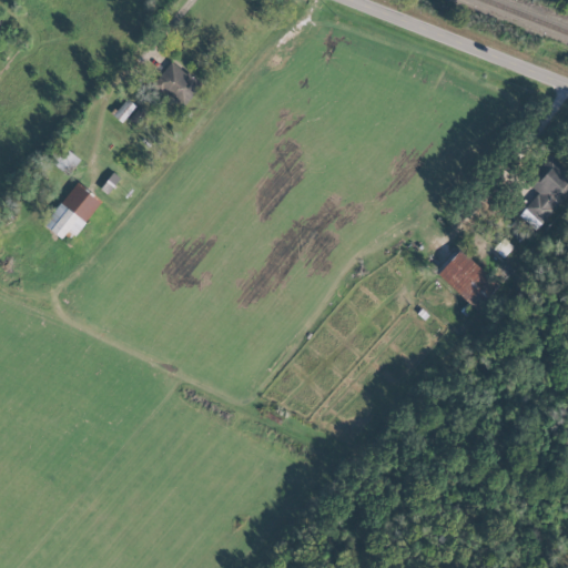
[(152,82),(181,108),(200,87),(172,60),(152,82)]
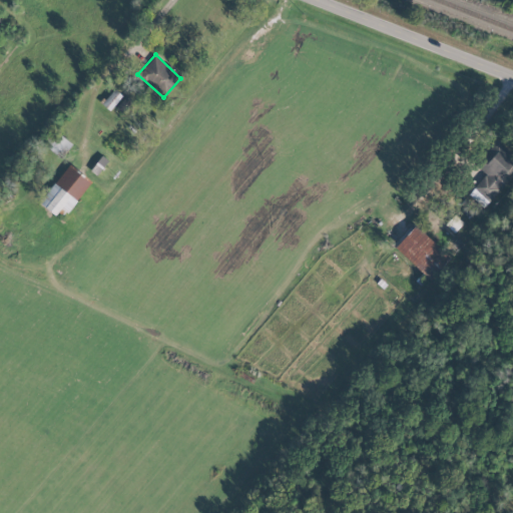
[(70,143),(52,128),(41,143),(59,157),(70,143)]
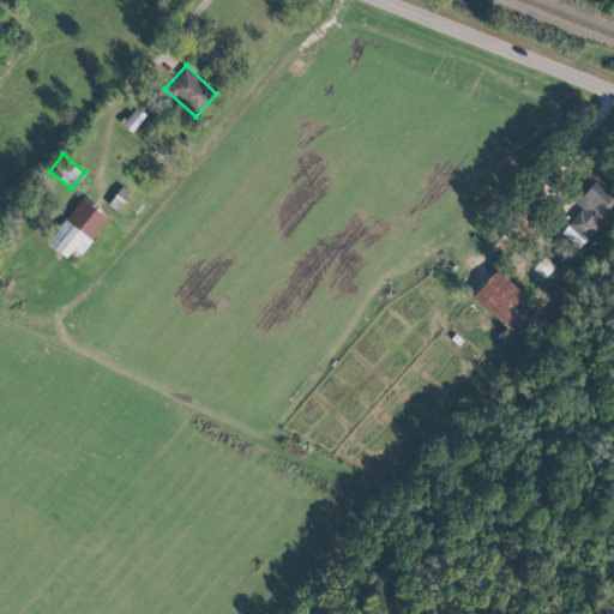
[(581,208),(560,232),(581,248),(613,206),(613,185),(594,168),(569,198),(581,208)]
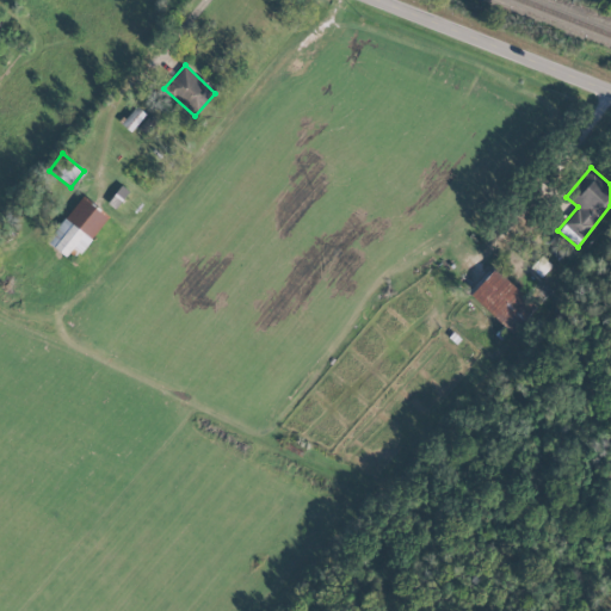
[(72,247),(79,253),(109,217),(82,196),(45,240),(65,257),(72,247)]
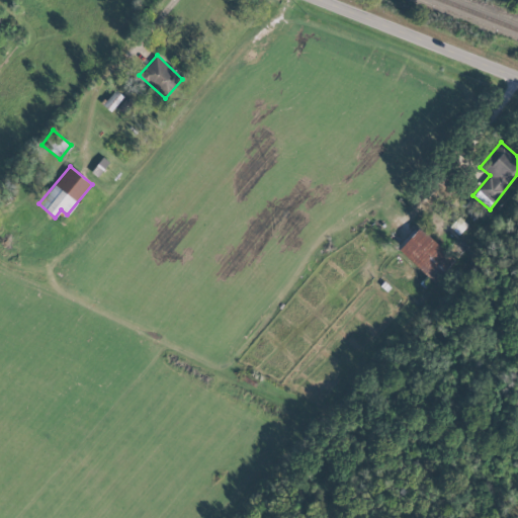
[(457,219),(449,227),(457,234),(465,226),(457,219)]
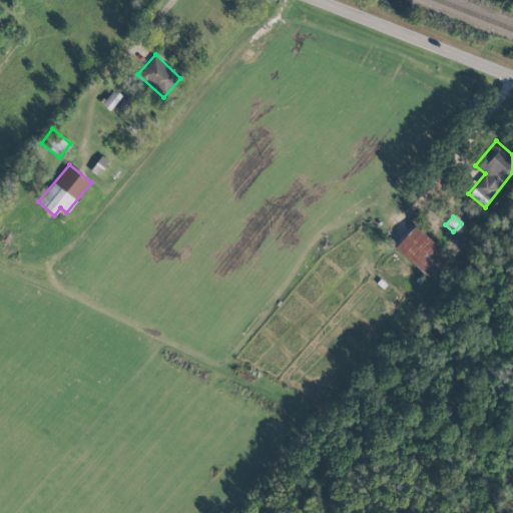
[(394,246),(428,280),(450,258),(415,224),(394,246)]
